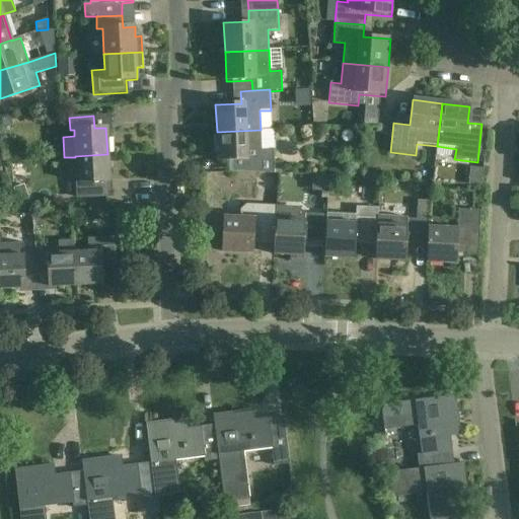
[(261,150),(261,130),(217,132),(218,161),(244,160),(245,171),(274,173),(272,149),(261,150)]
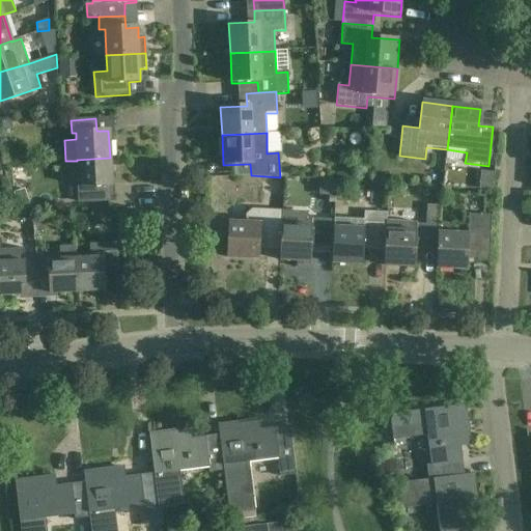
[(77,161),(76,161),(78,201),(108,199),(107,183),(111,183),(110,158),(77,160),(77,161)]
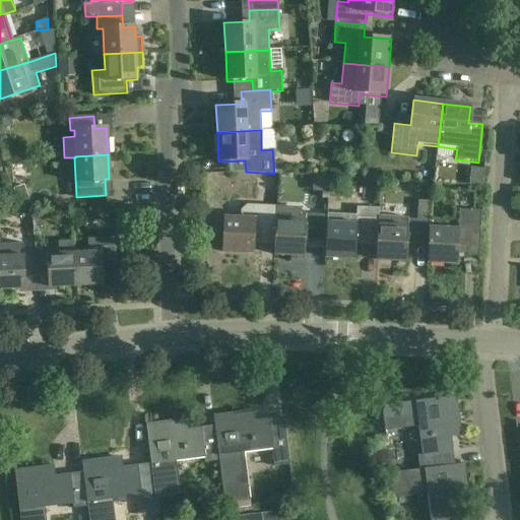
[(274,245),(276,220),(276,206),(248,205),(241,211),(240,218),(224,217),(222,253),(254,254),(254,244),(274,245)]
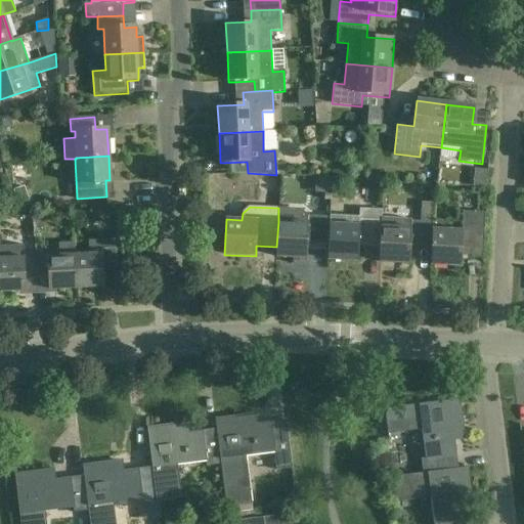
[(380,245),(381,227),(382,210),(365,209),(364,219),(359,219),(359,226),(330,224),(329,224),(329,242),(328,260),(359,262),(360,244),(380,245)]
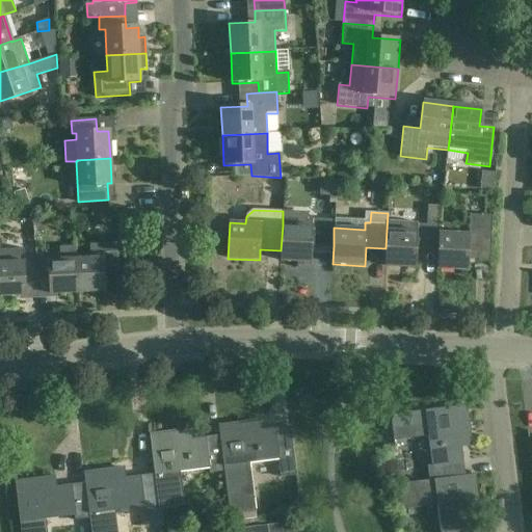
[(283,225),(281,250),(281,261),(298,262),(298,268),(311,269),(311,263),(313,263),(313,244),(334,245),(334,228),(335,228),(335,221),(313,220),(308,215),(298,227),(283,225)]
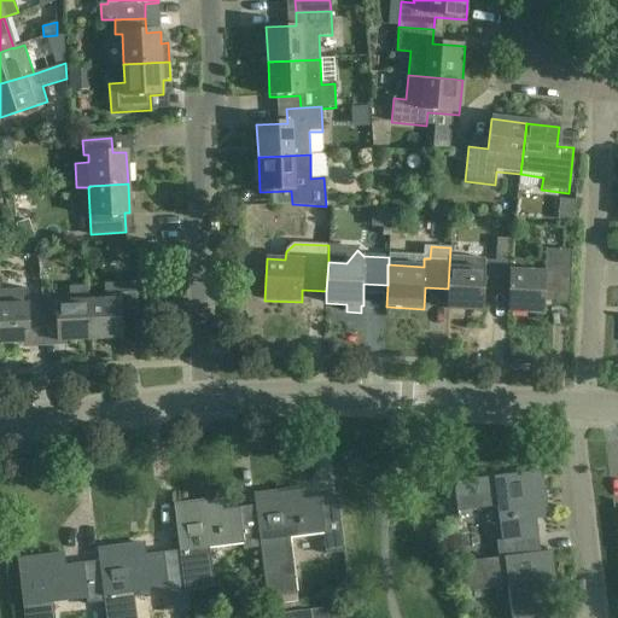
[(544,273),(511,270),(509,291),(508,313),(546,315),(546,293),(570,295),(572,251),(546,250),(544,273)]
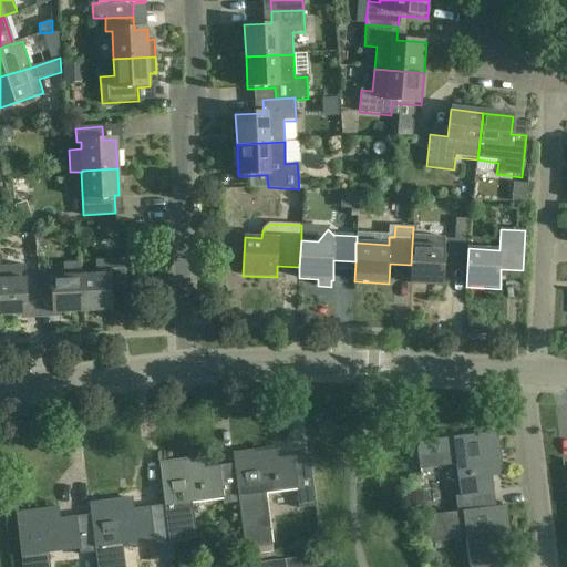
[(411,265),(410,284),(444,286),(446,258),(455,259),(454,267),(467,267),(468,248),(468,241),(468,240),(445,239),(445,238),(413,236),(412,238),(412,246),(411,265)]
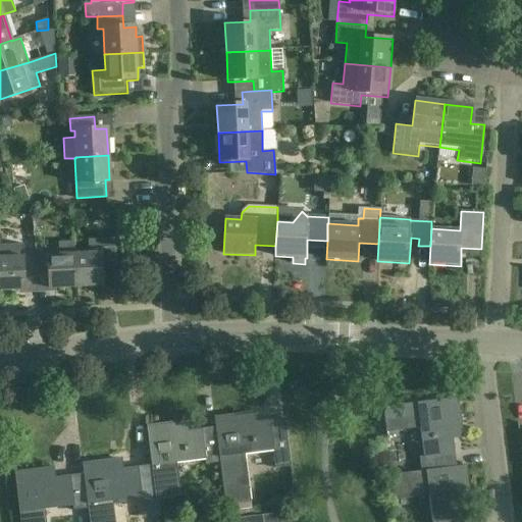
[(90,253),(75,254),(77,286),(97,285),(104,285),(103,273),(116,272),(114,247),(114,240),(89,241),(90,253)]
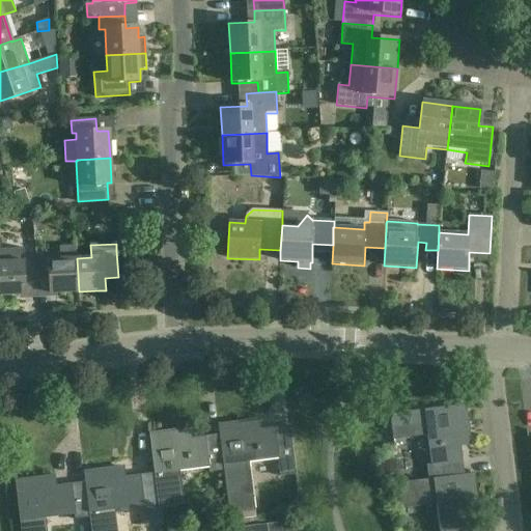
[(50,255),(36,255),(38,282),(51,281),(52,294),(56,292),(79,291),(77,258),(76,246),(59,247),(60,258),(50,259),(50,255)]
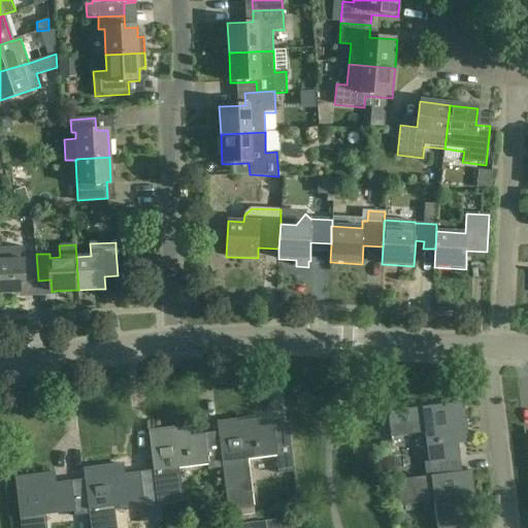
[(24,246),(0,248),(0,294),(26,293),(25,281),(38,281),(36,254),(25,255),(24,246)]
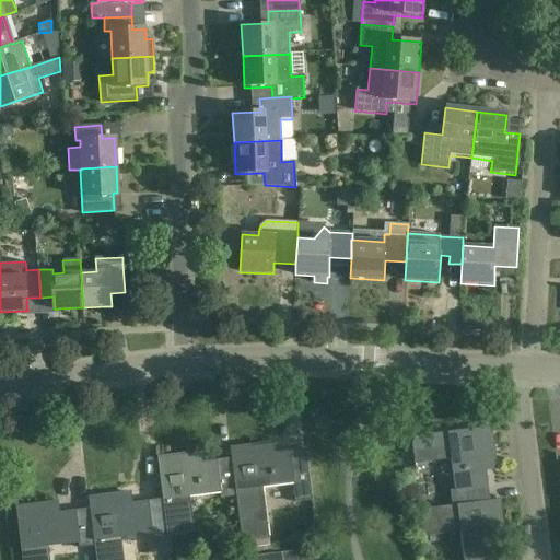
[(492,427),(413,436),(417,464),(453,459),(457,490),(452,491),(454,505),(490,501),(487,471),(486,465),(497,464),(492,427)]
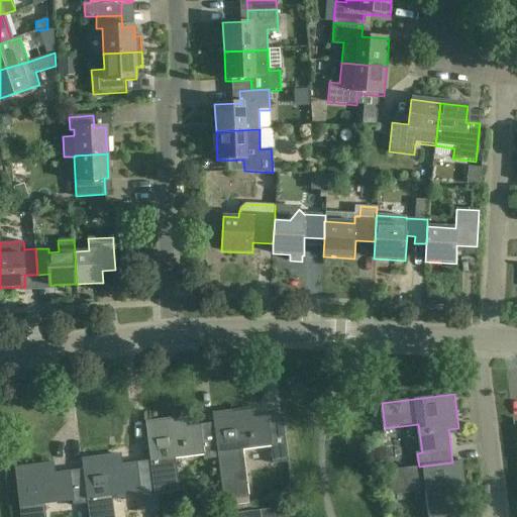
[(214,414),(215,423),(216,423),(220,458),(226,507),(250,504),(243,450),(272,447),(274,463),(290,461),(284,414),(251,418),(250,409),(214,414)]
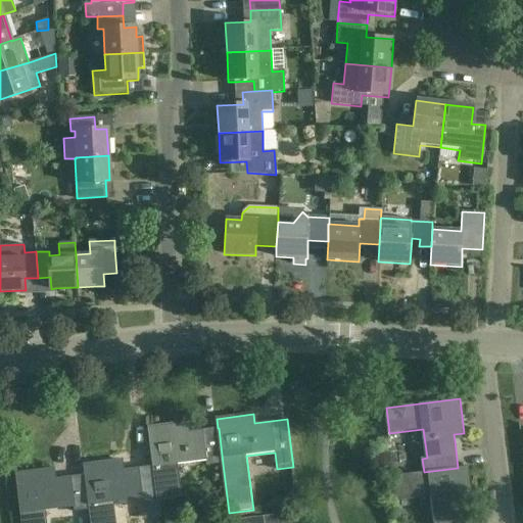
[(219,428),(218,428),(186,432),(184,423),(147,427),(152,466),(154,466),(158,502),(160,502),(183,498),(178,465),(207,461),(208,466),(223,464),(219,428)]
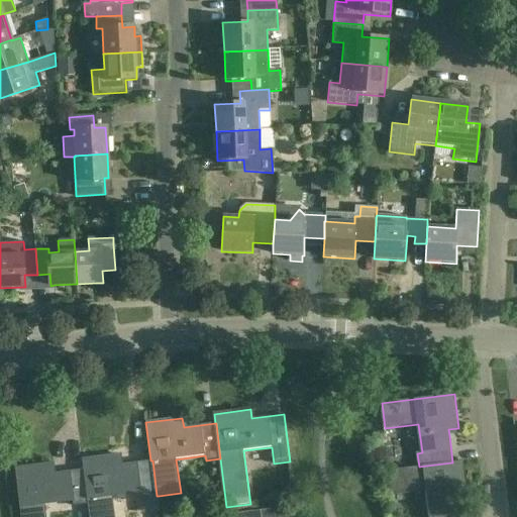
[(152,460),(150,460),(118,464),(117,454),(82,459),(83,469),(85,469),(90,505),(87,505),(88,516),(113,516),(111,497),(140,493),(141,498),(157,496),(152,460)]
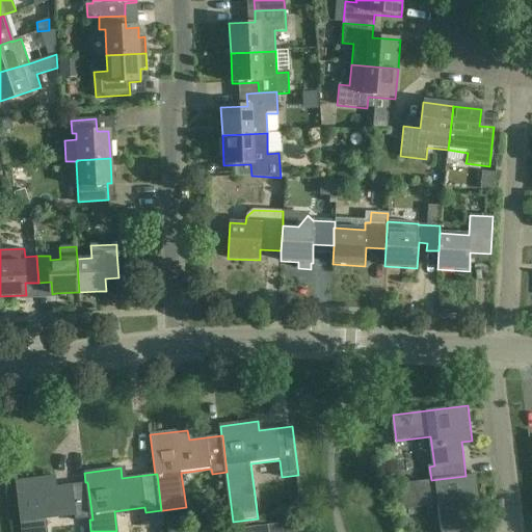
[(431,480),(401,484),(405,510),(440,506),(443,531),(473,531),(471,517),(471,511),(480,510),(476,475),(466,476),(431,480)]
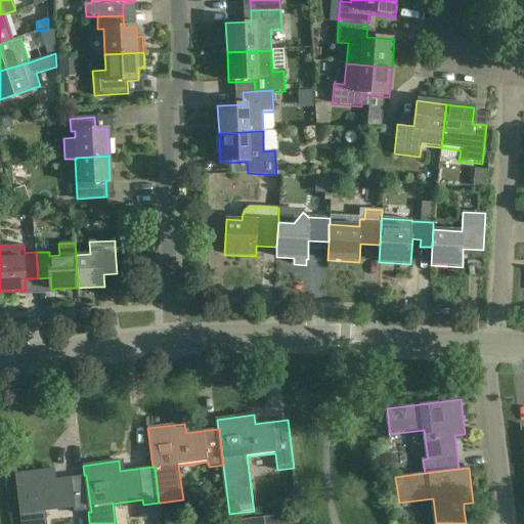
[(86,475),(84,475),(53,479),(51,469),(15,474),(22,523),(46,523),(45,512),(74,509),(74,512),(88,512),(91,512),(86,475)]
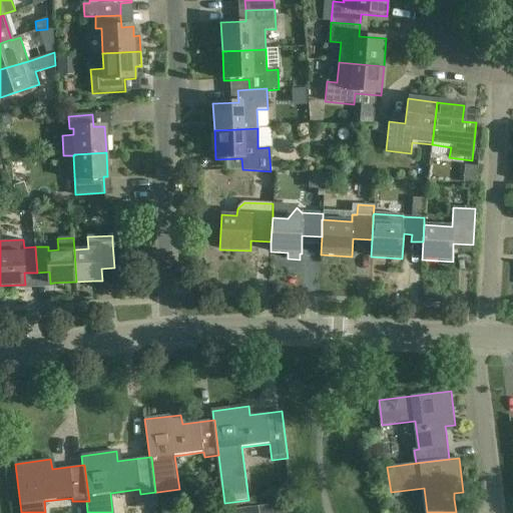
[(294,512),(293,503),(218,512),(294,512)]
